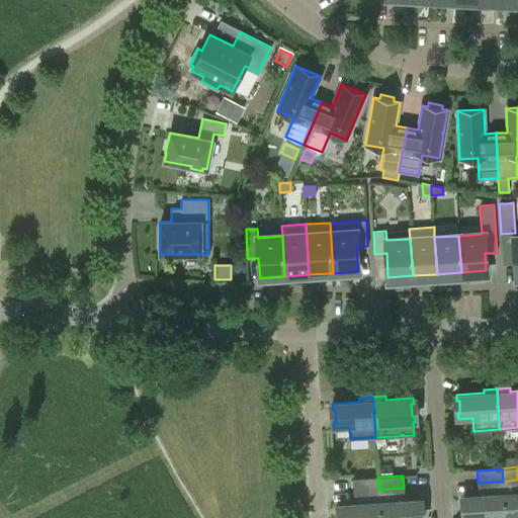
[(378,490),(377,477),(353,479),(353,492),(378,490)]
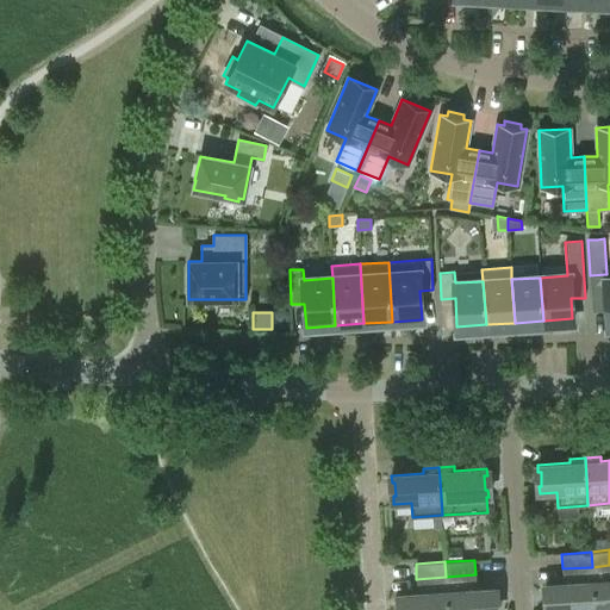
[(609,609),(609,565),(592,567),(595,609),(609,609)]
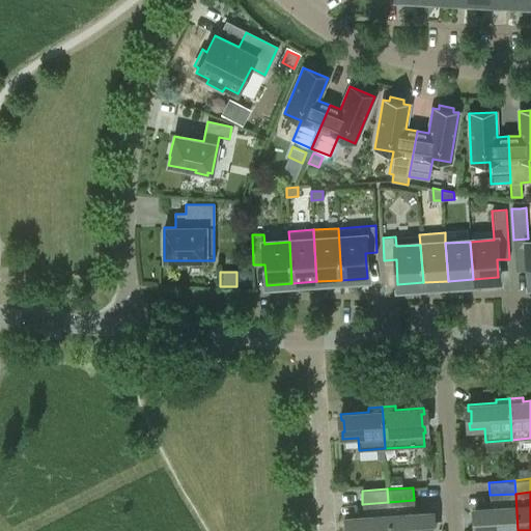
[(518,530),(515,494),(490,495),(491,507),(475,508),(475,514),(477,514),(478,527),(476,527),(476,530),(518,530)]
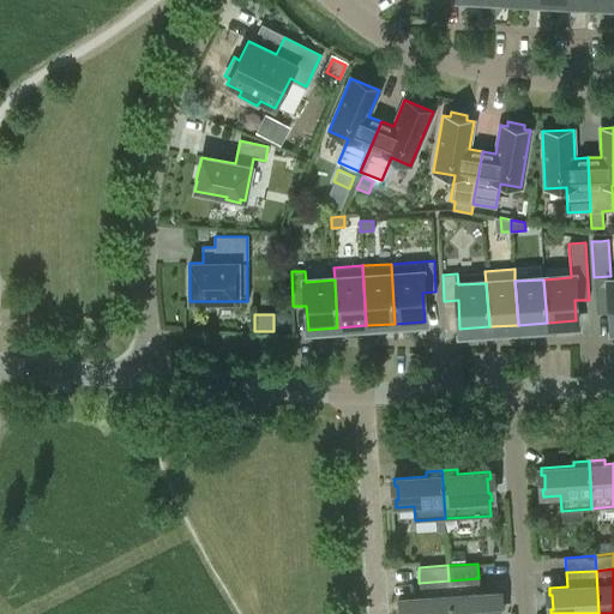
[(479,578),(449,581),(451,613),(499,613),(497,613),(495,599),(498,599),(498,591),(480,593),(479,578)]
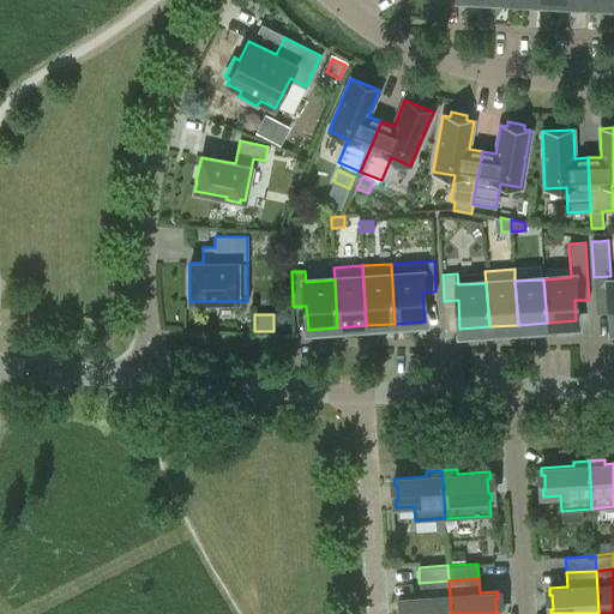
[(451,613),(449,581),(419,583),(420,596),(402,597),(403,606),(405,605),(405,613),(451,613)]
